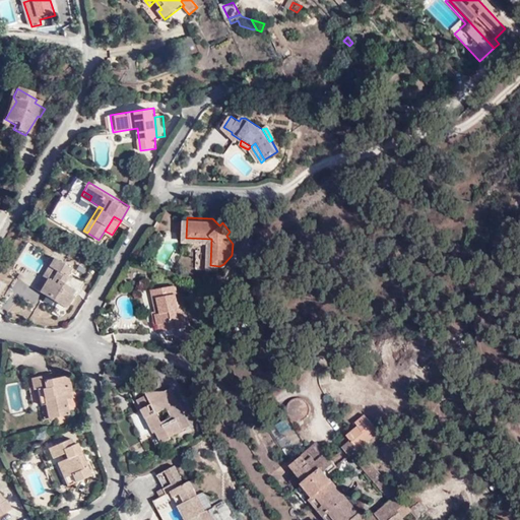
[(54,256),(35,288),(40,291),(49,277),(47,275),(58,258),(54,256)]
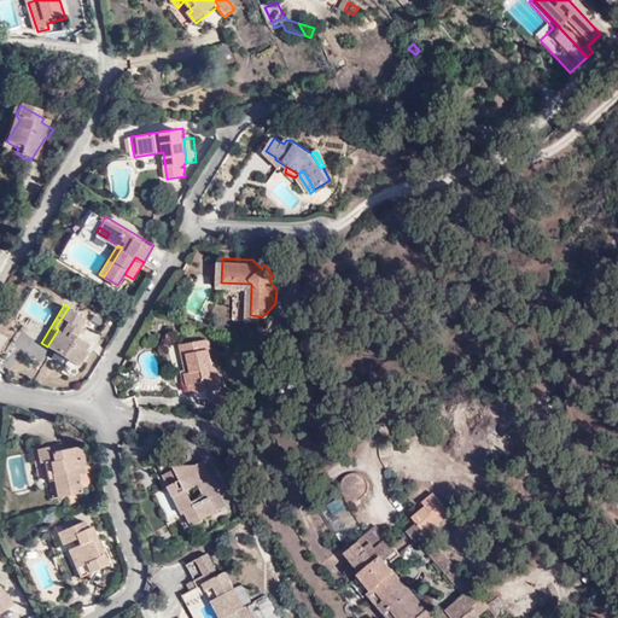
[(58,330),(47,347),(70,360),(74,354),(80,359),(86,350),(91,344),(76,334),(86,318),(69,307),(56,327),(58,330)]
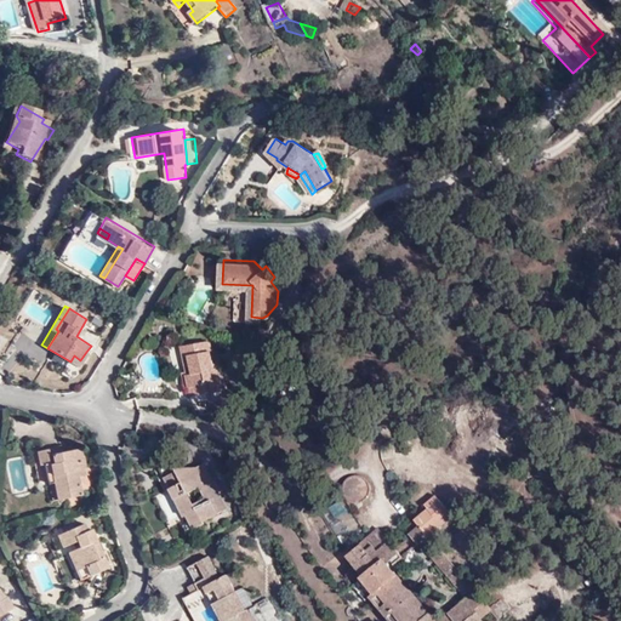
[(198,383),(199,392),(221,388),(218,374),(210,336),(183,342),(186,353),(191,352),(195,370),(188,371),(191,385),(198,383)]
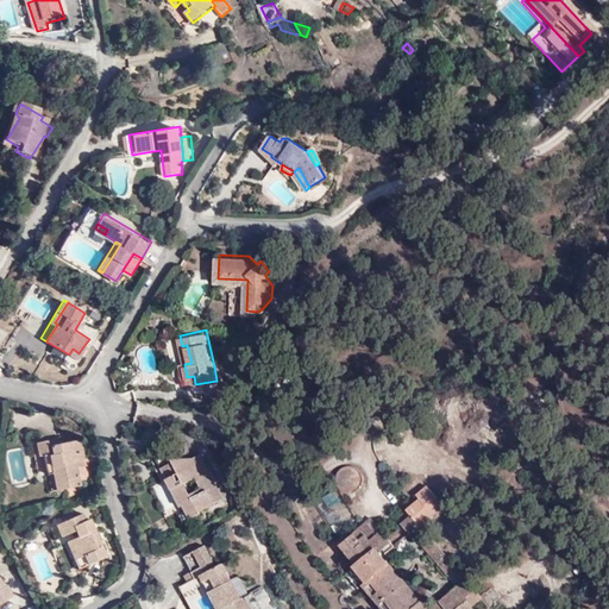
[(73,349),(69,355),(79,360),(88,346),(85,345),(79,353),(73,349)]
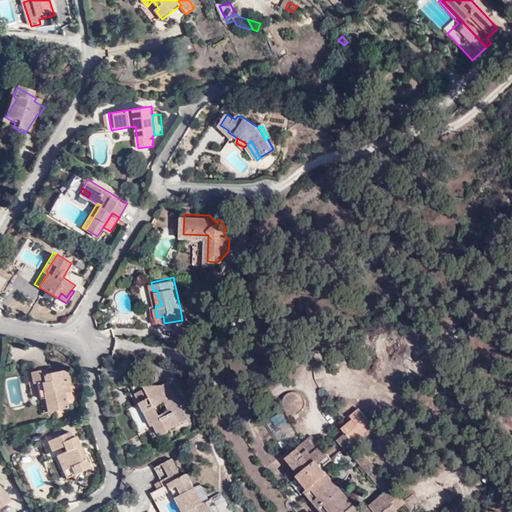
[(153,291),(152,291),(155,306),(161,305),(157,290),(153,291)]
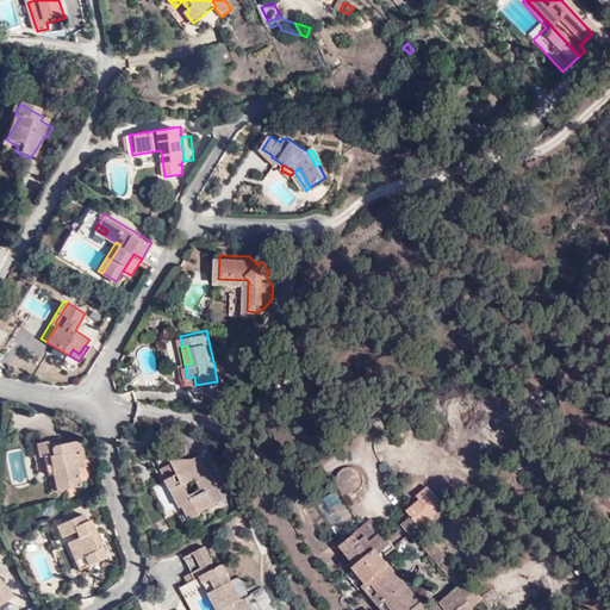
[(215,367),(217,381),(226,379),(223,366),(215,367)]
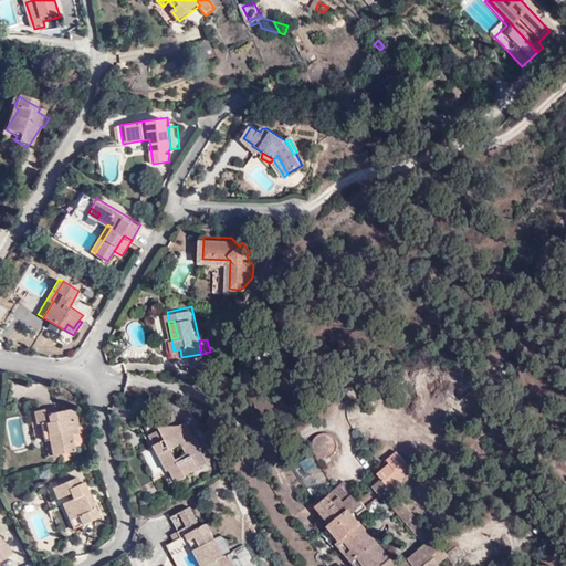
[(50,423),(52,439),(54,448),(76,443),(75,432),(81,431),(77,410),(61,412),(49,413),(48,408),(35,410),(38,425),(43,423),(50,423)]
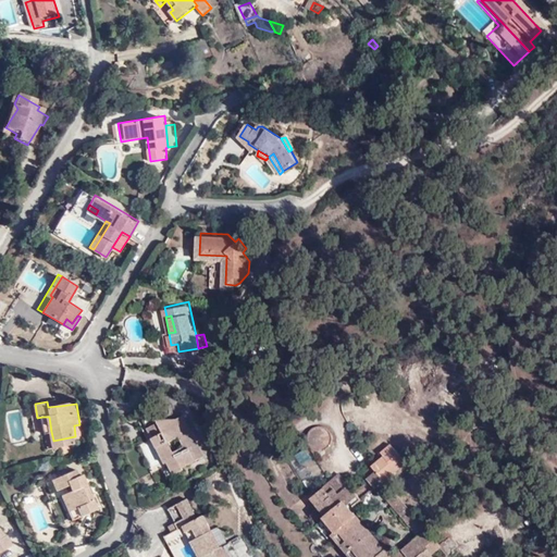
[(158,418),(158,420),(163,431),(151,436),(164,461),(166,460),(173,472),(183,468),(182,466),(202,455),(183,415),(175,418),(158,418)]
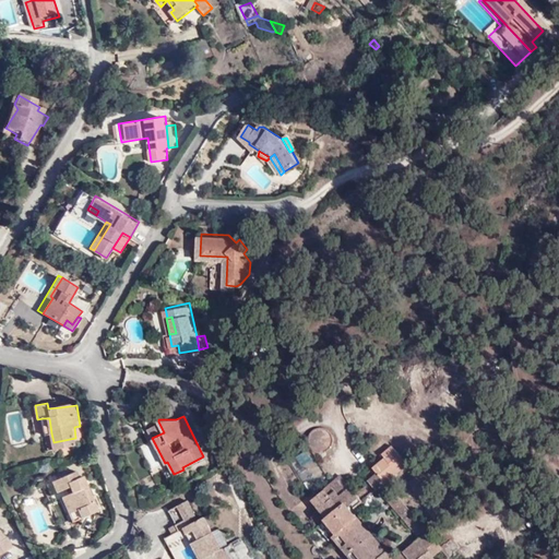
[(51,433),(49,418),(43,418),(46,435),(51,433)]
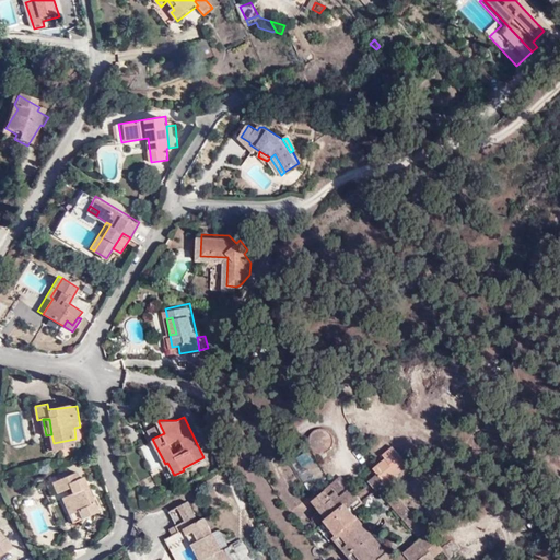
[(159,422),(148,429),(152,439),(164,433),(159,422)]
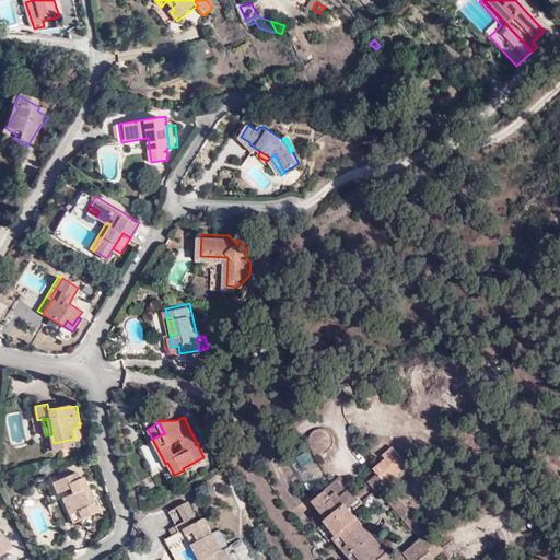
[(330,430),(311,430),(311,451),(330,452),(330,430)]
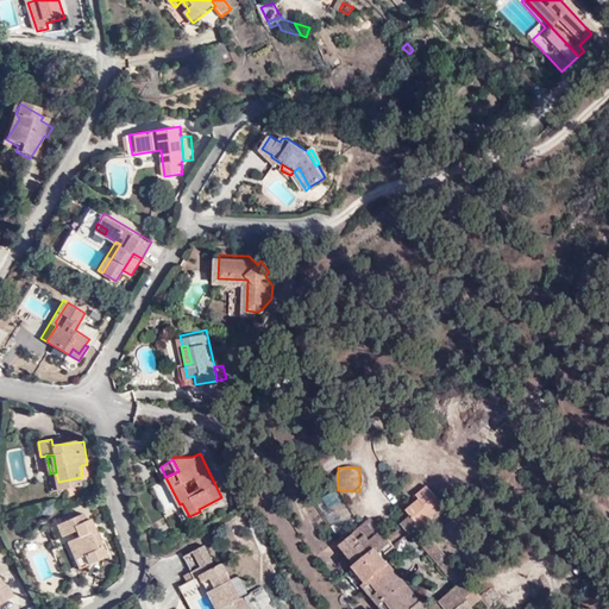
[(60,489),(83,484),(82,477),(58,482),(60,489)]
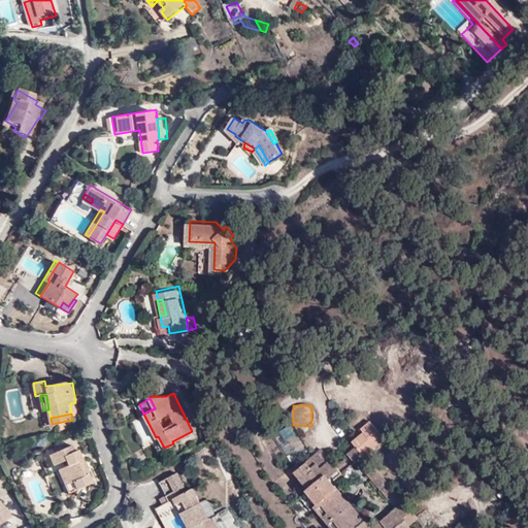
[(386,436),(371,419),(359,427),(361,430),(344,444),(350,451),(356,458),(341,470),(335,463),(324,450),(314,458),(310,455),(295,468),(309,487),(307,490),(331,519),(329,521),(334,527),(406,527),(413,522),(409,517),(416,513),(366,453),(386,436)]
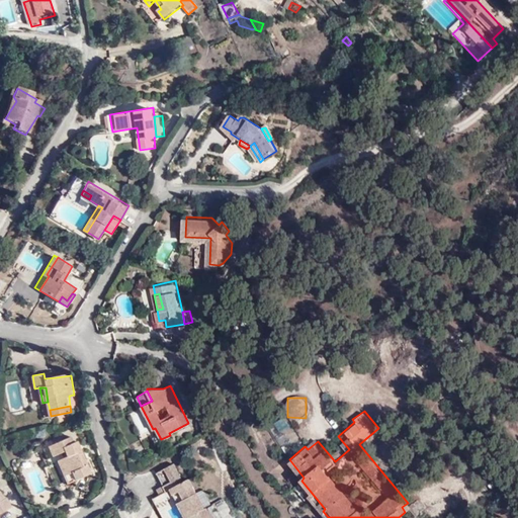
[(69,455),(63,458),(68,472),(73,471),(77,479),(92,472),(79,440),(75,441),(72,436),(49,445),(54,455),(67,450),(69,455)]
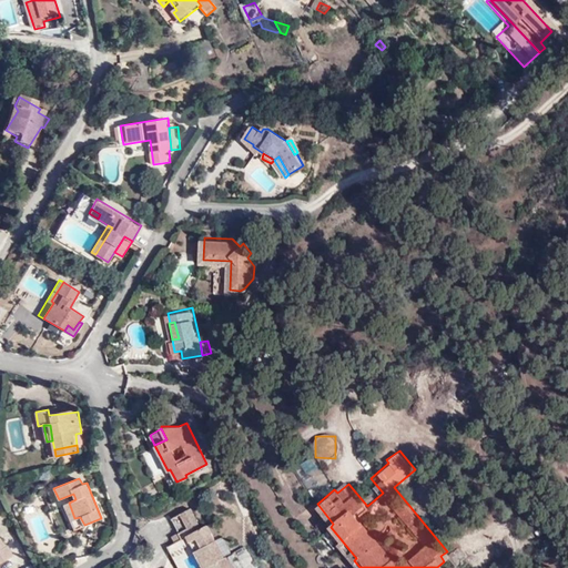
[(383,493),(376,485),(361,498),(367,506),(383,493)]
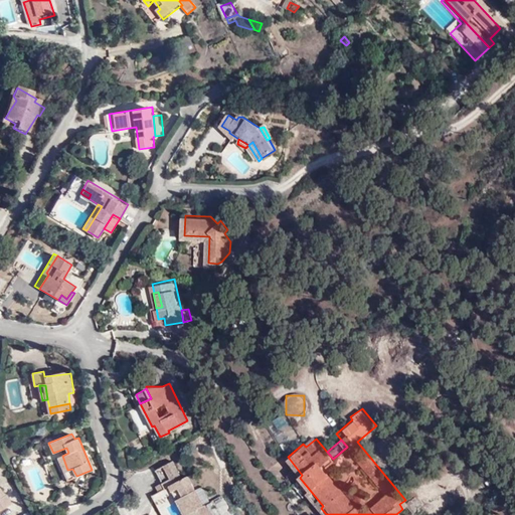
[(57,458),(67,480),(76,476),(72,469),(67,470),(62,456),(57,458)]
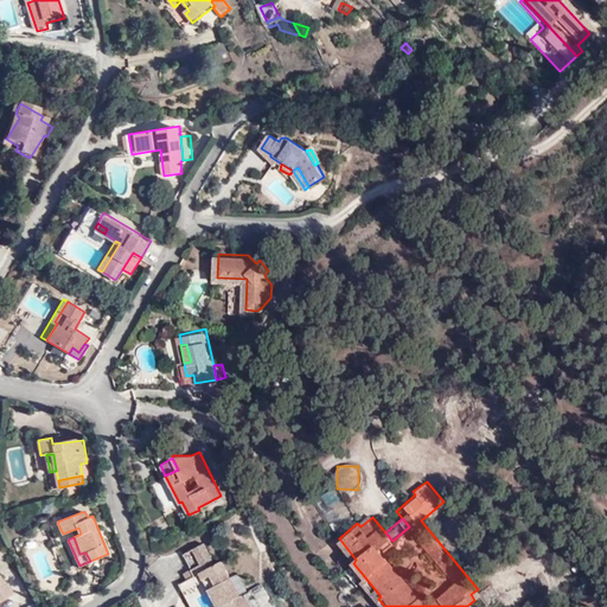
[(193,566),(209,557),(202,545),(184,555),(191,568),(193,566)]
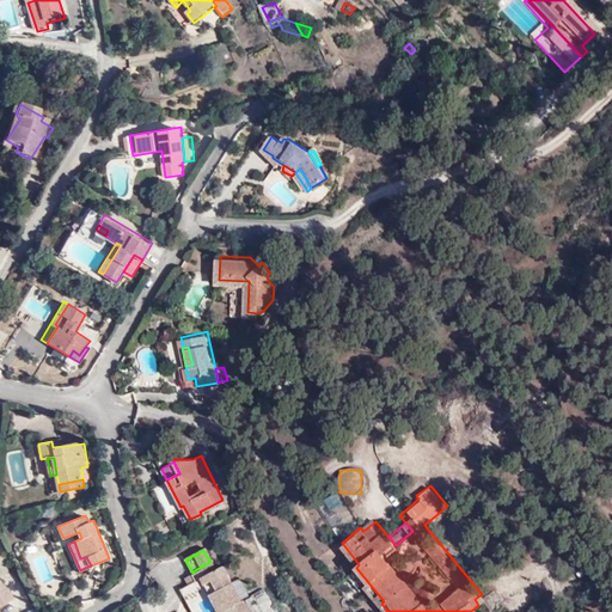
[(0,606),(16,598),(8,586),(6,587),(0,576),(0,556),(0,557),(0,555),(0,606)]
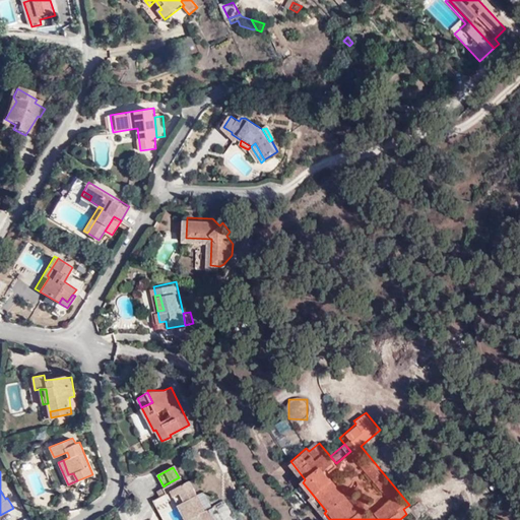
[(171,519),(167,512),(170,509),(163,495),(158,497),(151,501),(160,519),(210,519),(190,480),(183,484),(179,477),(166,484),(170,492),(173,498),(180,495),(194,519),(171,519)]
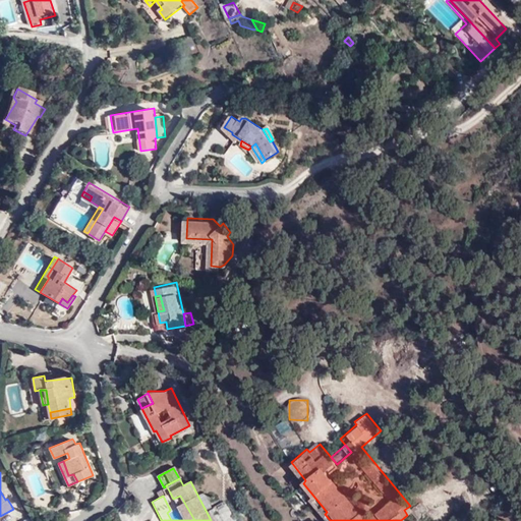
[(170,493),(166,485),(164,487),(161,488),(156,493),(159,498),(163,496),(170,493)]
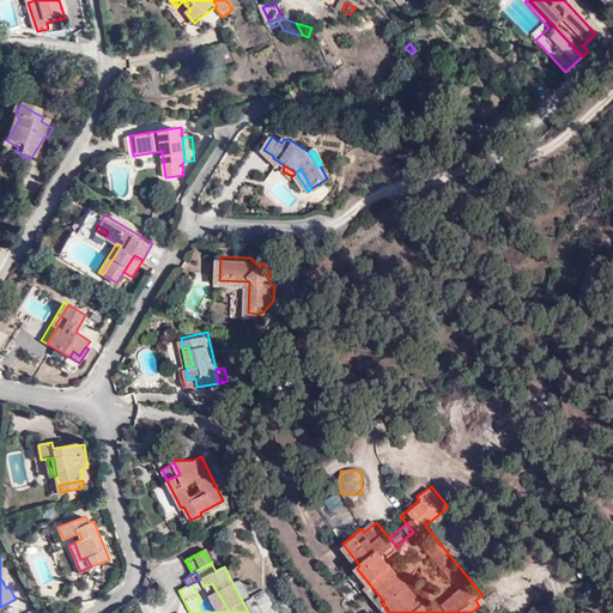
[(229,612),(212,583),(204,587),(208,596),(216,610),(217,612),(229,612)]
